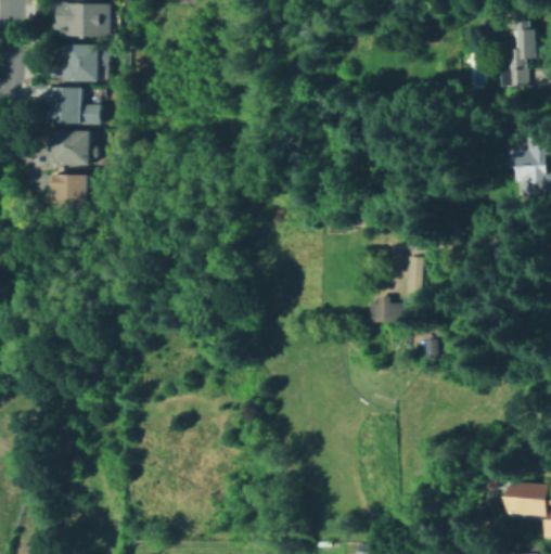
[(110,26),(110,36),(58,36),(58,26),(53,26),(53,3),(110,3),(110,26)]
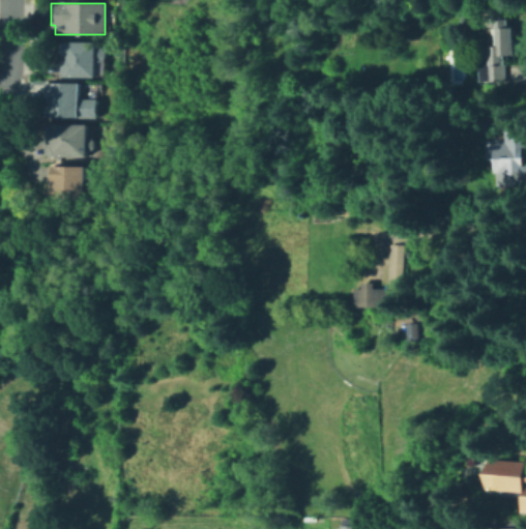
[(490,82),(479,82),(479,58),(490,58),(490,47),(497,47),(497,17),(516,17),(516,55),(506,55),(505,82),(490,82)]
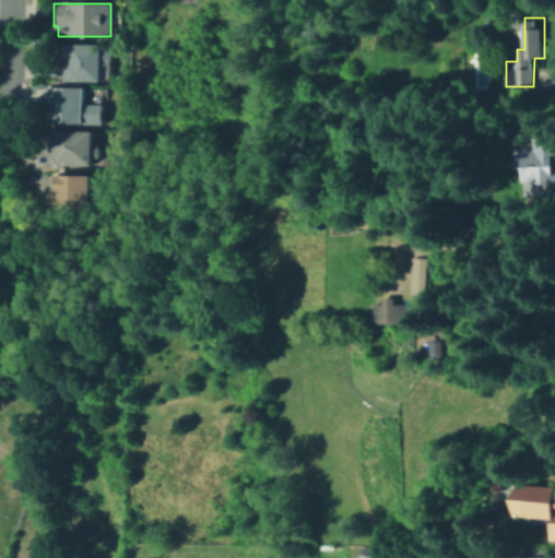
[(97,46),(97,51),(107,51),(107,66),(97,66),(97,82),(65,82),(65,66),(60,66),(60,46),(97,46)]
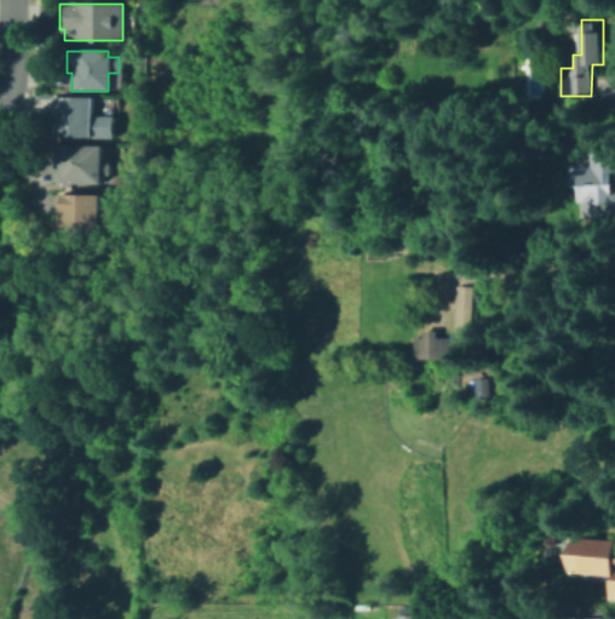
[(92,97),(92,116),(110,116),(110,138),(53,138),(53,120),(50,120),(50,97),(92,97)]
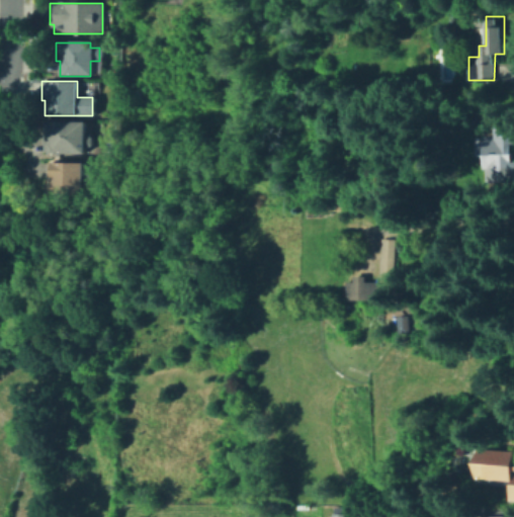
[(86,134),(86,137),(91,137),(91,146),(85,146),(85,153),(46,153),(46,134),(41,134),(41,122),(86,122),(86,134)]
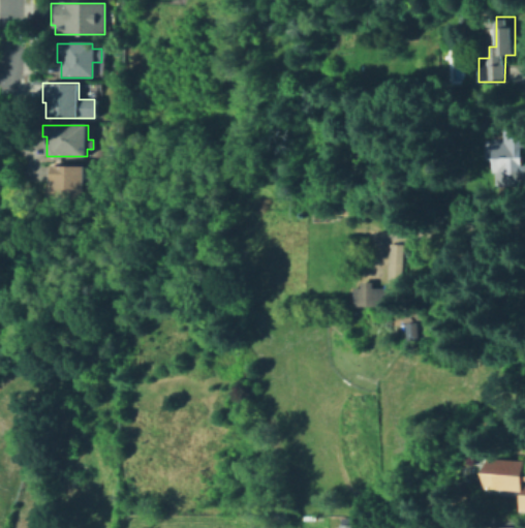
[(524,164),(524,194),(498,194),(498,172),(492,172),(492,134),(499,134),(499,128),(524,128),(524,146),(520,146),(520,164),(524,164)]
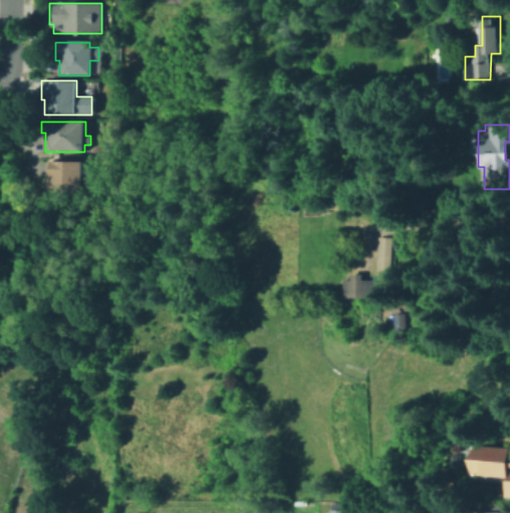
[(81,162),(81,176),(88,176),(88,187),(81,187),(81,194),(48,193),(48,179),(44,179),(44,162),(81,162)]
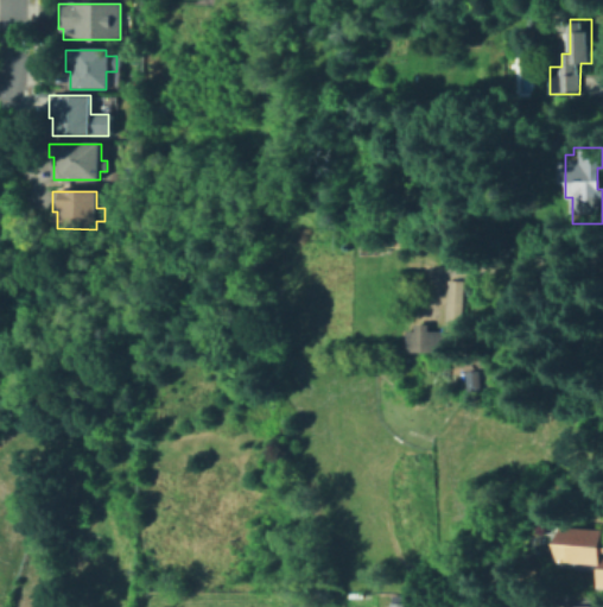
[(459,278),(459,336),(446,336),(445,351),(402,351),(402,330),(411,330),(411,322),(443,322),(443,278),(459,278)]
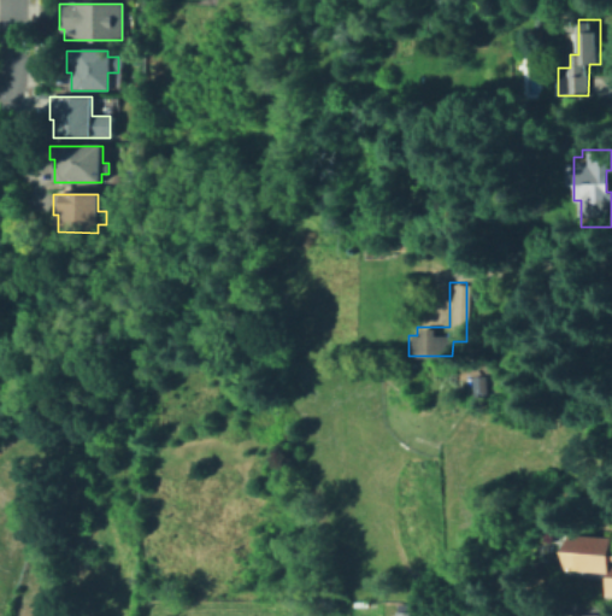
[(465,375),(480,374),(481,392),(466,393),(465,375)]
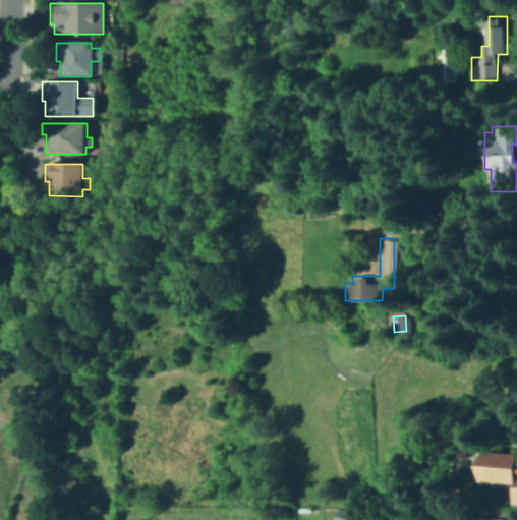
[(516,505),(510,505),(510,484),(482,484),(482,455),(516,455),(516,505)]
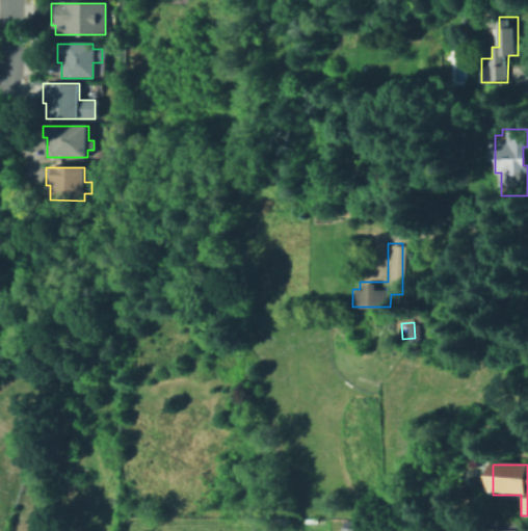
[(337,530),(337,521),(354,521),(354,530),(337,530)]
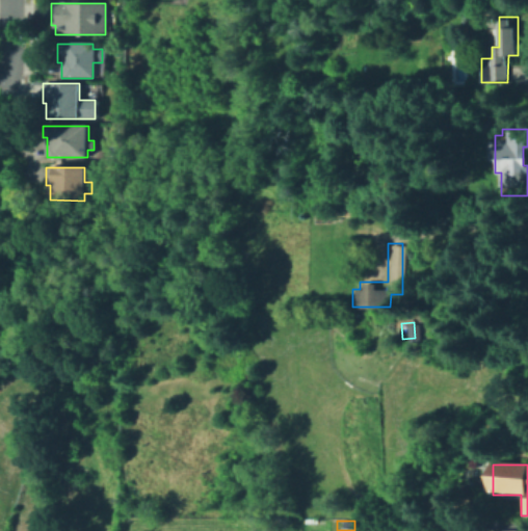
All buildings are outlined.
